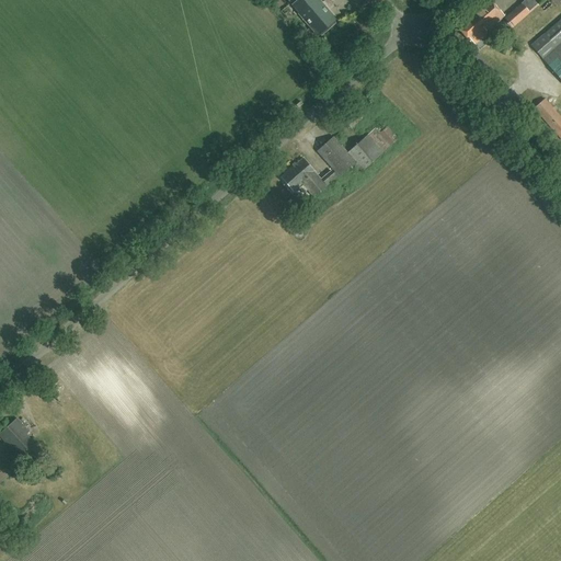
[(298,13),(317,35),(335,20),(318,0),(287,0),(299,13),(298,13)]
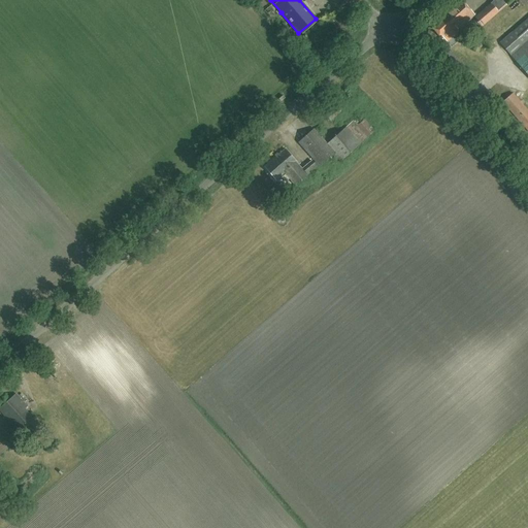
[(309,0),(305,0),(304,1),(316,12),(319,9),(309,0)]
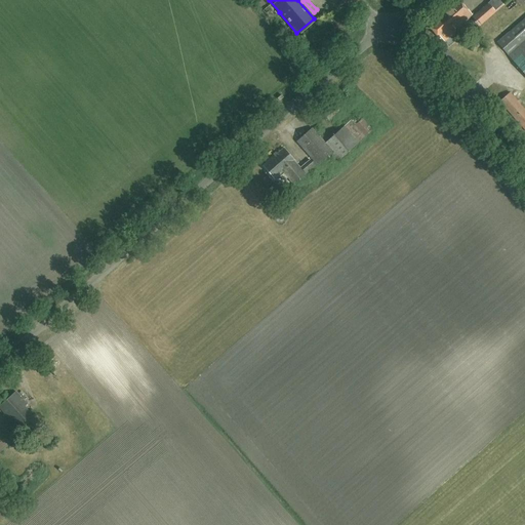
[(450,5),(439,14),(437,13),(426,24),(441,41),(471,14),(458,0),(456,0),(450,5)]
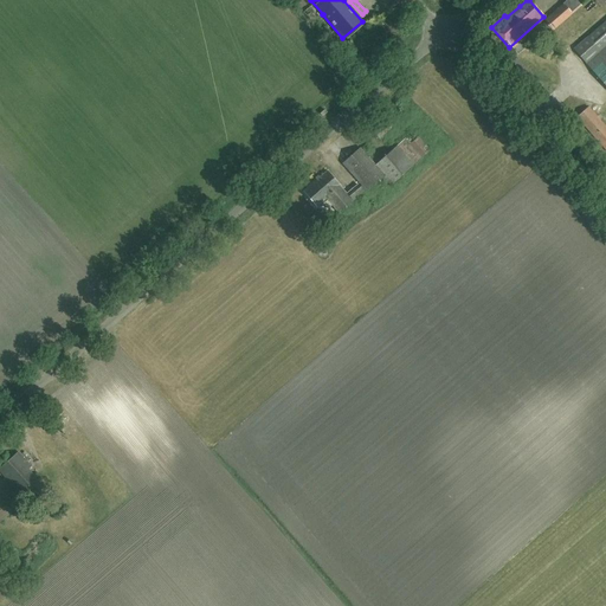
[(562,4),(545,18),(545,19),(553,28),(571,13),(562,4)]
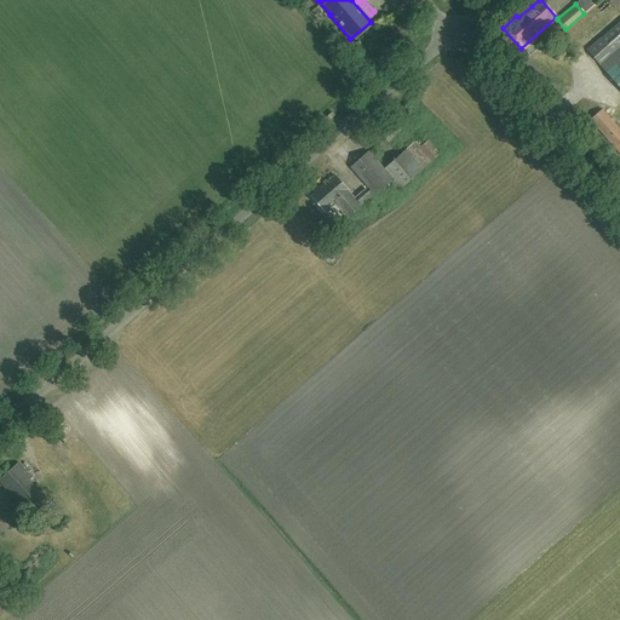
[(388,116),(374,128),(384,139),(397,126),(388,116)]
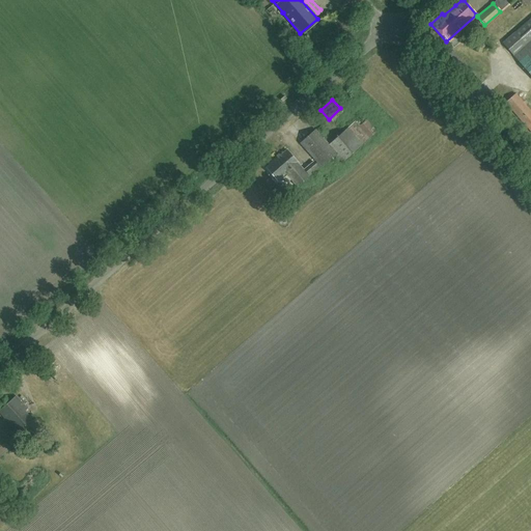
[(315,130),(300,143),(314,160),(319,166),(331,156),(335,152),(342,161),(375,132),(365,120),(359,126),(355,121),(329,145),(315,130)]
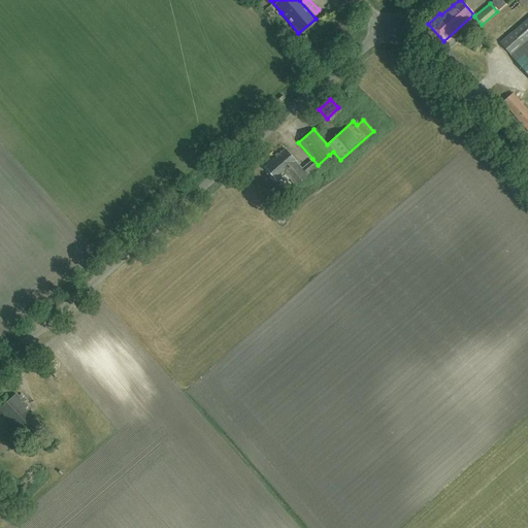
[(275,156),(263,166),(276,179),(284,172),(295,185),(306,174),(307,175),(317,167),(317,166),(310,160),(301,168),(295,162),(296,161),(285,149),(275,157),(275,156)]
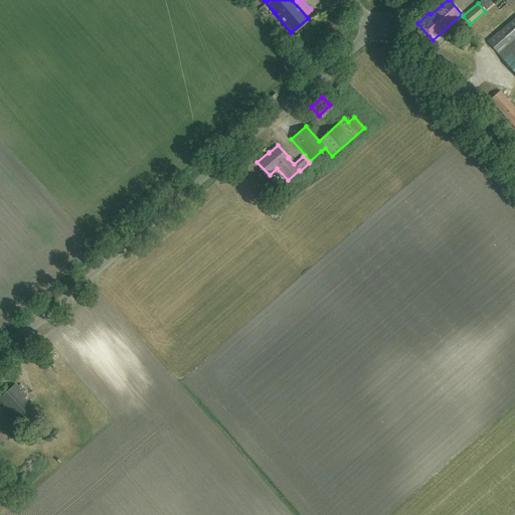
[(0,400),(22,426),(37,413),(24,398),(26,396),(15,383),(0,396),(0,400)]
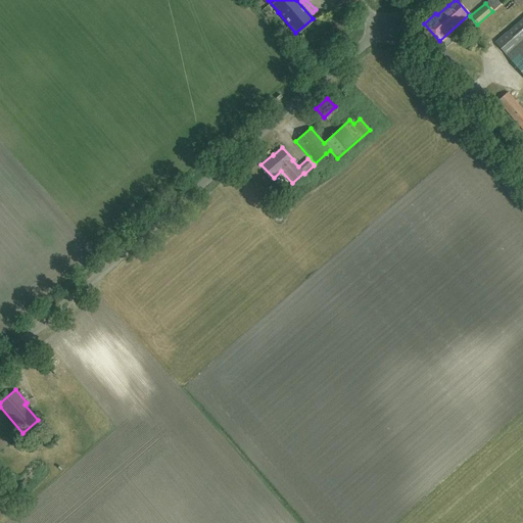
[(0,448),(10,440),(0,430),(0,429),(0,448)]
